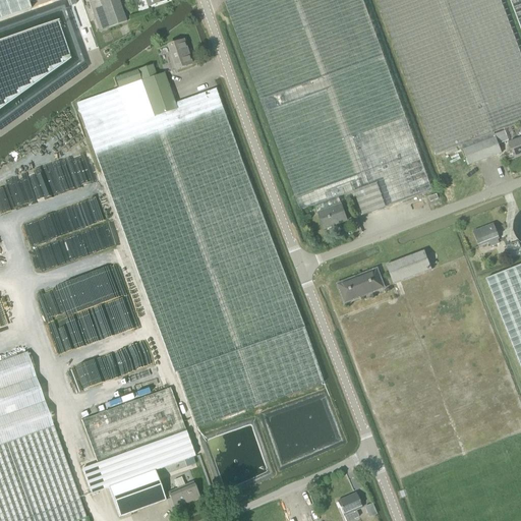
[(0,0),(0,20),(30,10),(25,0),(0,0)]
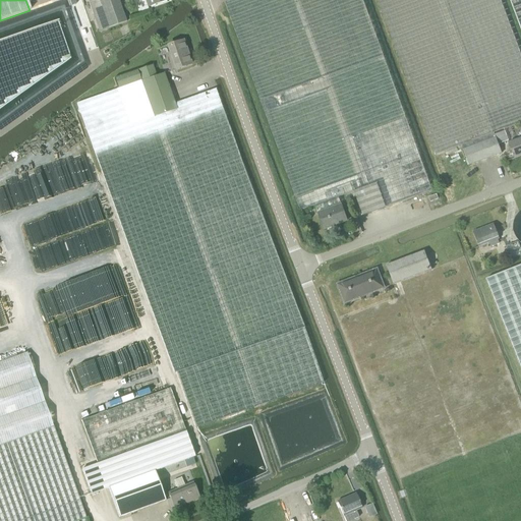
[(87,0),(99,32),(101,32),(125,22),(117,0),(87,0)]
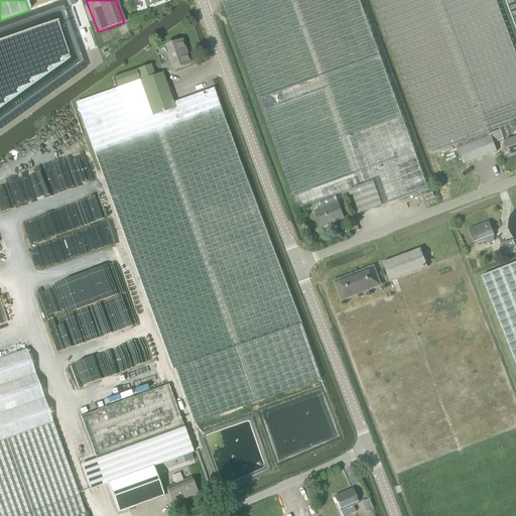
[(358,0),(229,0),(222,3),(296,209),(311,204),(335,196),(350,189),(359,214),(381,206),(427,189),(358,0)]
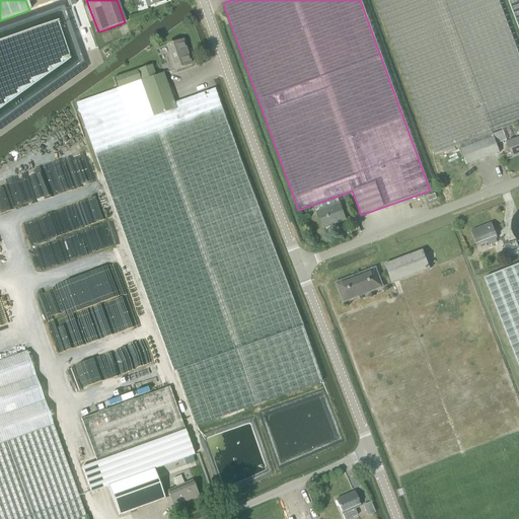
[(518,58),(497,0),(375,0),(433,155),(458,145),(460,144),(467,164),(478,160),(496,154),(499,153),(496,144),(506,141),(502,131),(492,134),(492,133),(518,122),(518,58)]
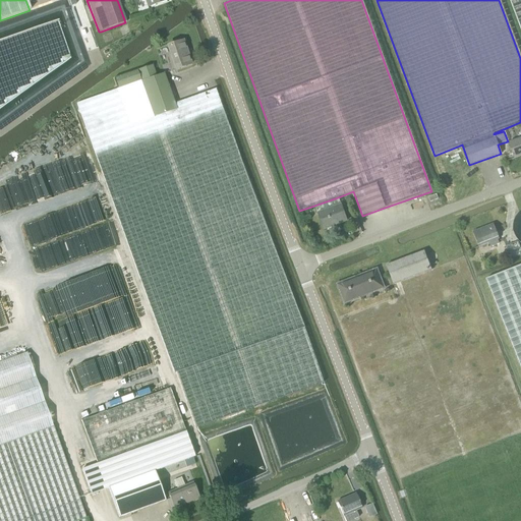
[(520,0),(509,0),(520,32),(520,0)]
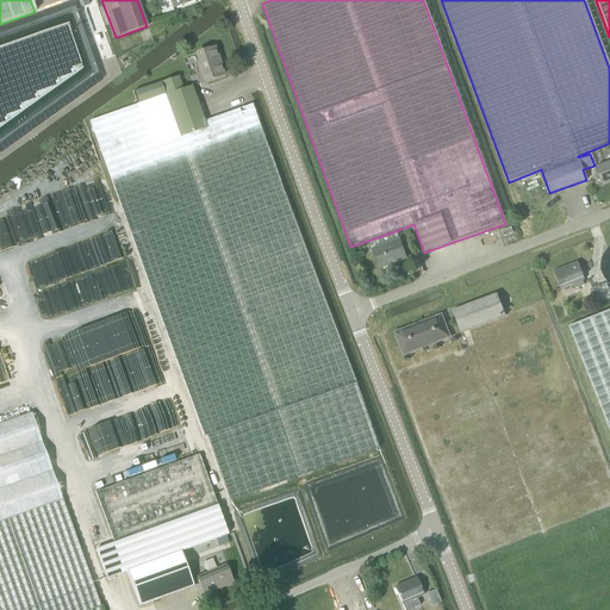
[(213,48),(195,54),(205,81),(223,75),(213,48)]
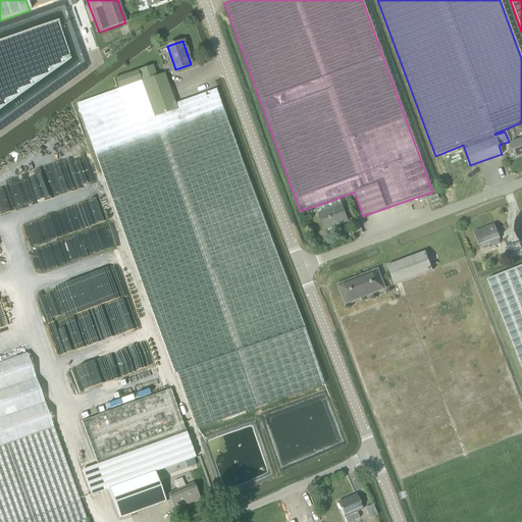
[(117,90),(76,103),(81,115),(86,128),(173,373),(175,373),(196,429),(322,384),(303,328),(304,327),(215,89),(174,103),(164,73),(156,76),(152,64),(113,79),(117,90)]
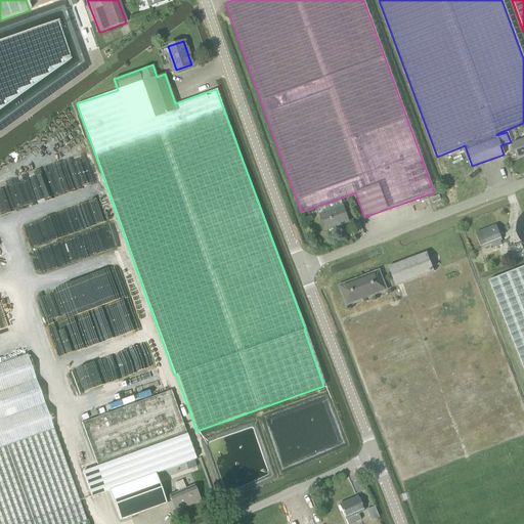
[(523,157),(523,130),(523,131),(523,133),(523,138),(511,143),(517,160),(523,157)]
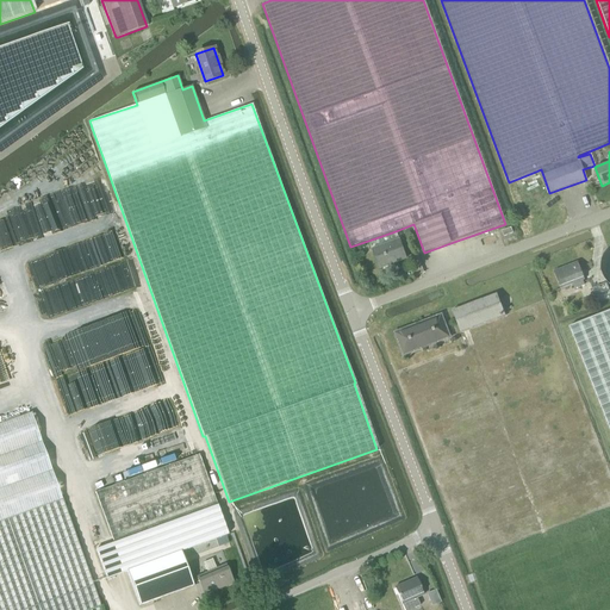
[(396,231),(368,241),(371,249),(378,269),(406,260),(399,240),(398,240),(396,231)]
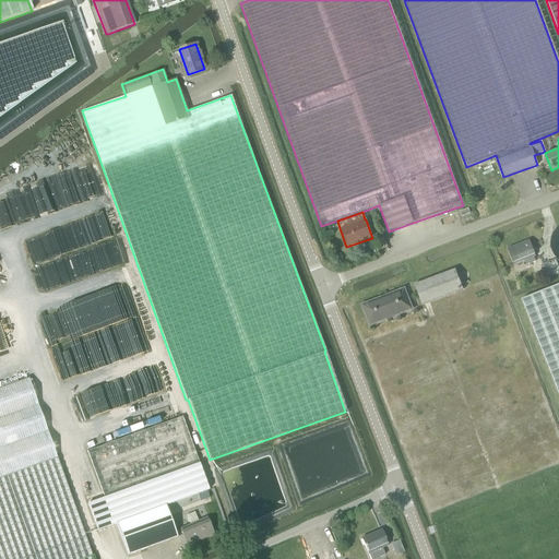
[(533,257),(534,257),(528,240),(508,249),(513,264),(525,260),(526,264),(534,261),(533,257)]
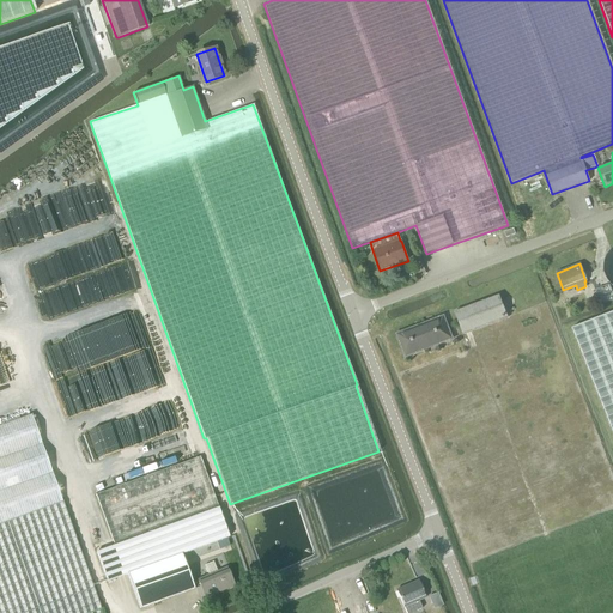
[(612,295),(608,284),(595,290),(601,304),(612,299),(612,295)]
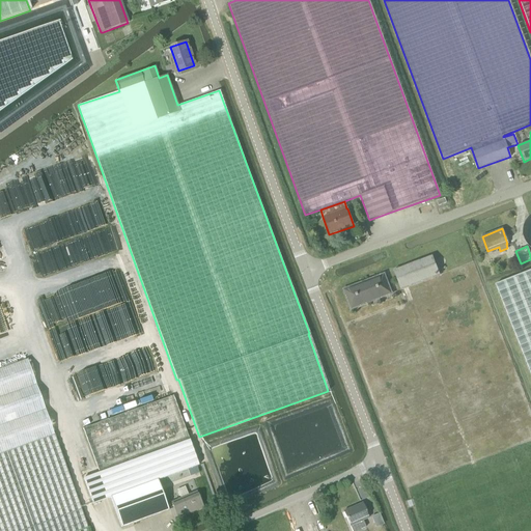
[(431,256),(393,271),(400,289),(440,275),(431,256)]
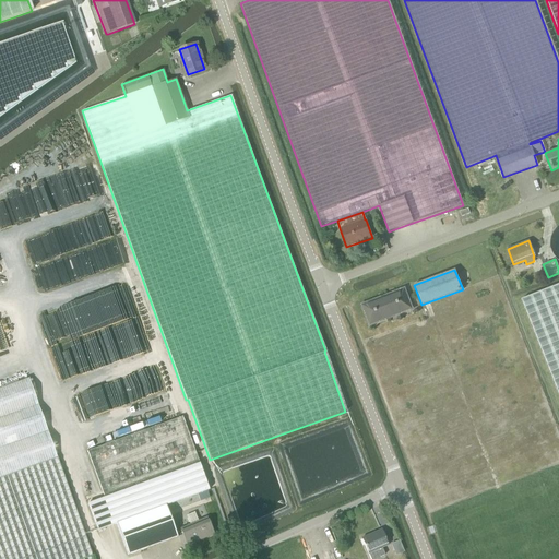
[(558,558),(558,284),(521,299),(558,394),(558,558)]
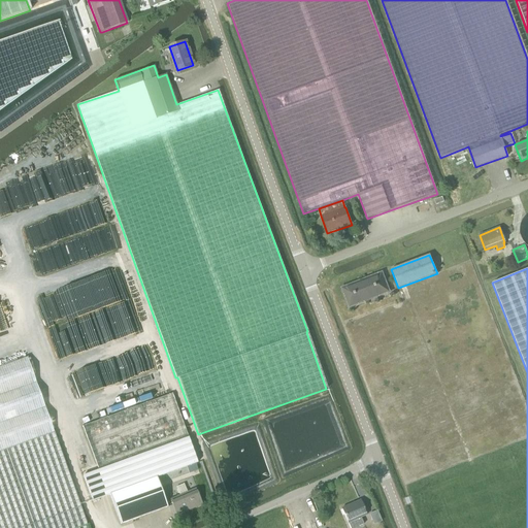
[(381,273),(341,288),(349,307),(389,292),(381,273)]
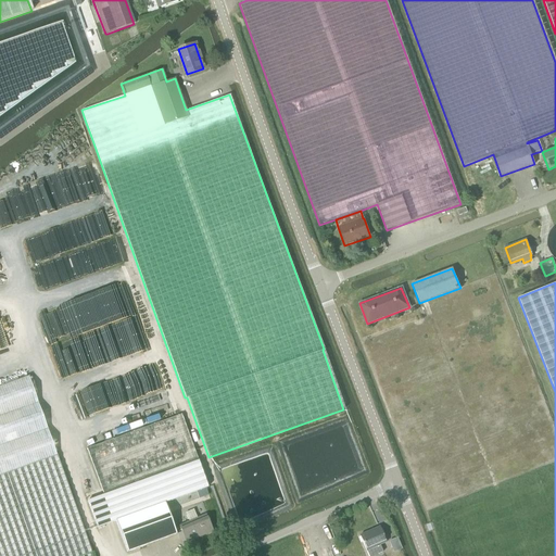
[(26,373),(0,381),(0,475),(55,455),(26,373)]
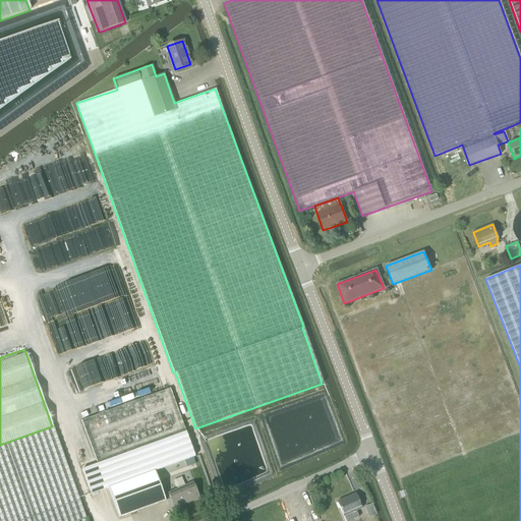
[(169,388),(80,420),(97,464),(81,469),(91,495),(108,488),(118,517),(141,509),(165,501),(154,471),(194,457),(169,388)]
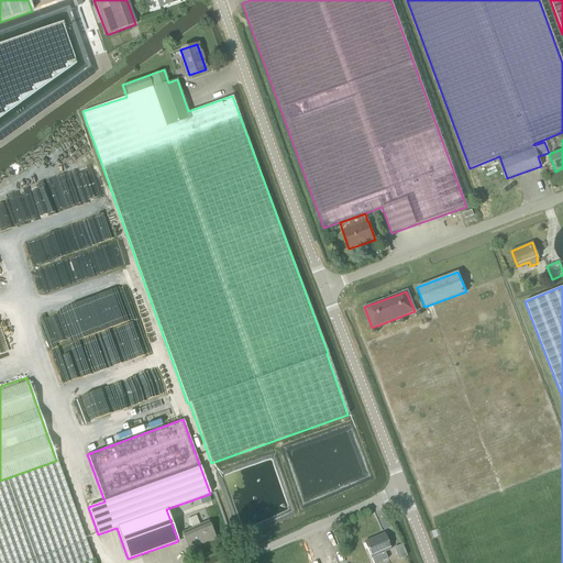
[(0,562),(81,562),(91,560),(56,461),(0,481),(0,562)]
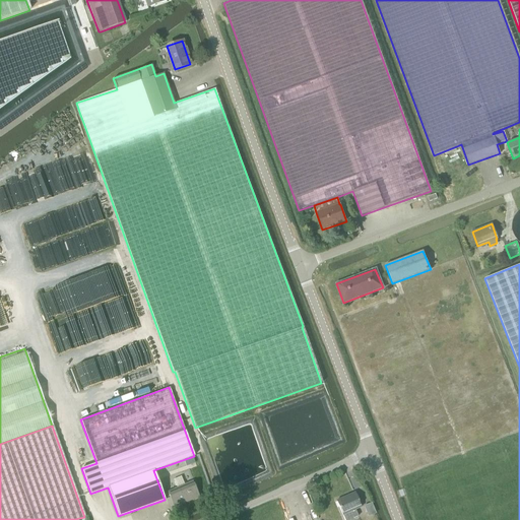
[(198,497),(191,481),(184,484),(181,476),(173,479),(176,489),(168,492),(174,507),(198,497)]
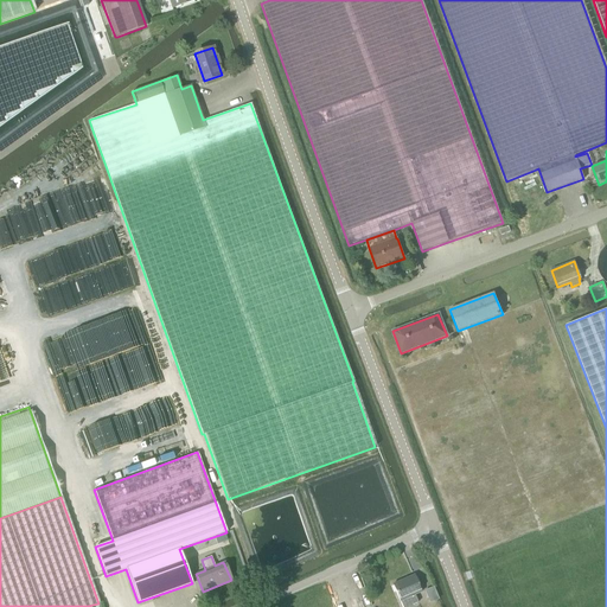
[(393,586),(401,606),(409,606),(419,604),(415,595),(421,592),(414,575),(408,577),(408,579),(393,586)]
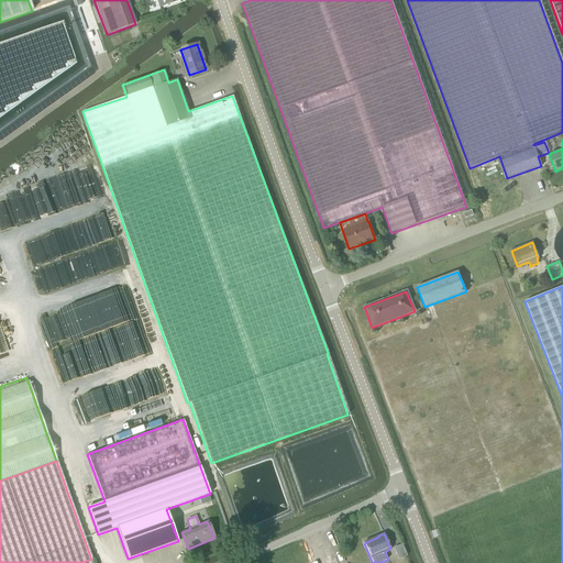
[(403,545),(394,549),(398,559),(406,555),(403,545)]
